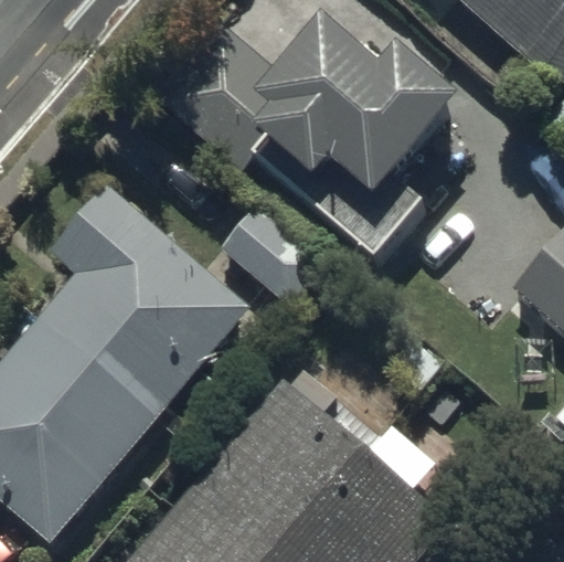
[(459,0),(542,73),(563,82),(563,0),(459,0)]
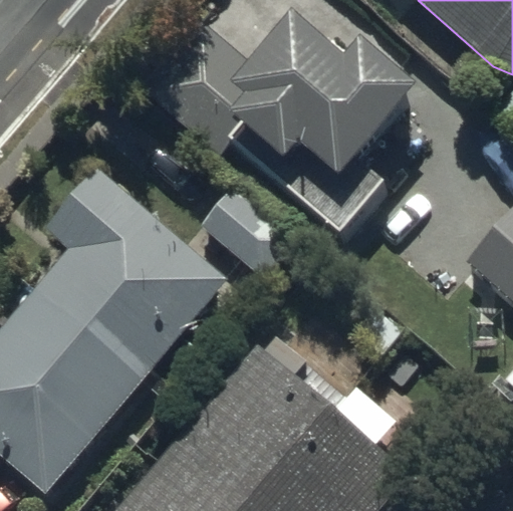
[(200,17),(143,92),(217,155),(229,141),(338,232),(382,180),(354,157),(417,82),(360,35),(344,54),(290,10),(249,59),(200,17)]
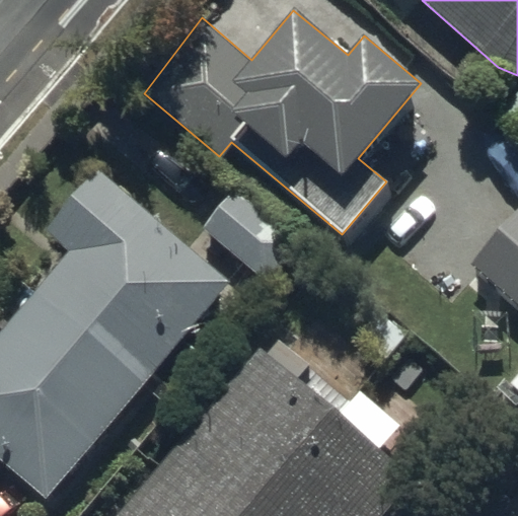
[(0,459),(46,499),(231,285),(98,169),(47,229),(68,247),(0,325),(0,459)]
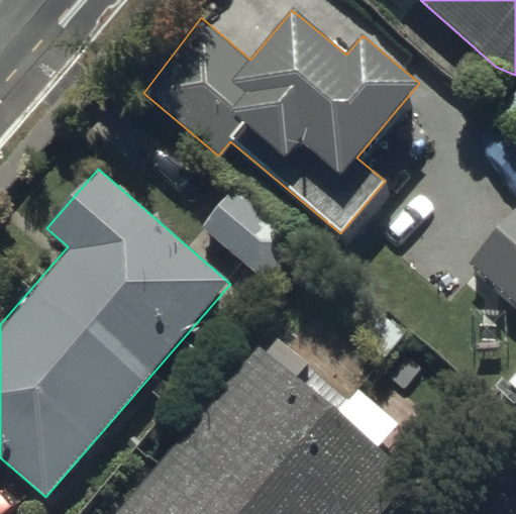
[(233,187),(201,224),(263,278),(295,240),(233,187)]
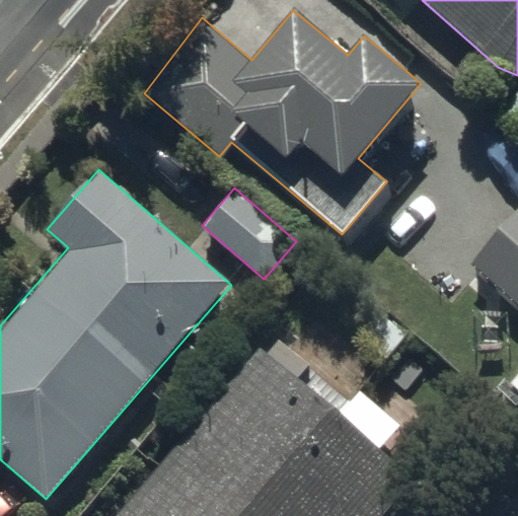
[(517,206),(466,265),(517,309),(517,206)]
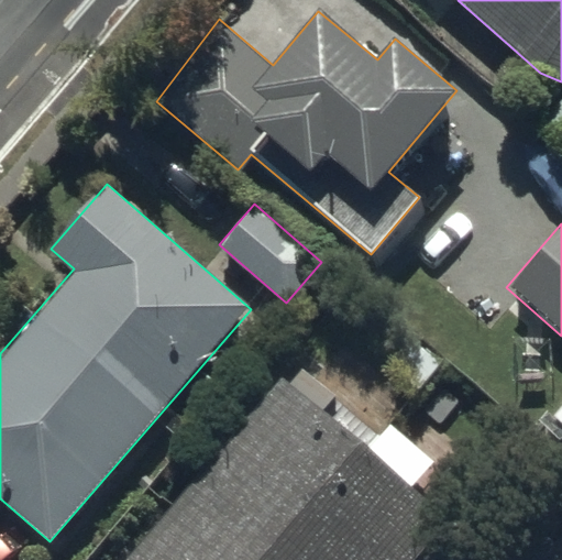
[(416,559),(460,509),(291,364),(121,559),(416,559)]
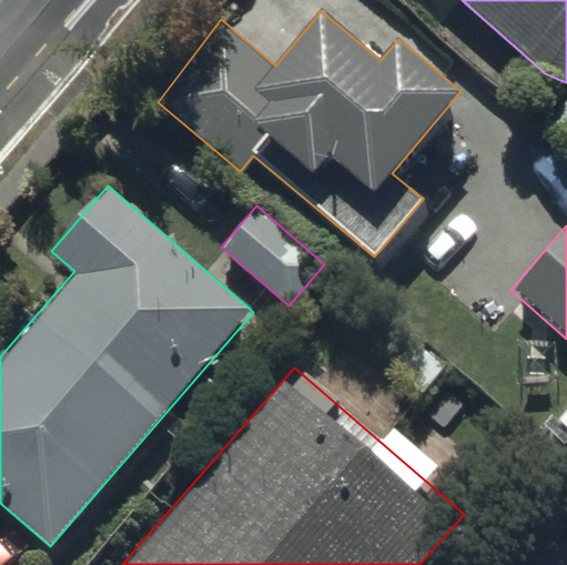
[(566,412),(560,406),(537,432),(560,451),(514,507),(564,548),(566,544),(566,412)]
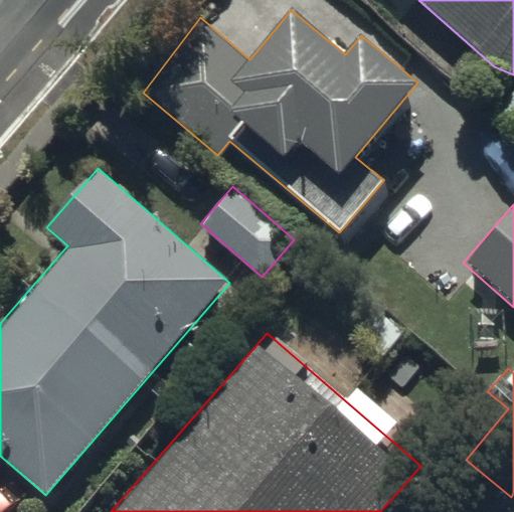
All buildings are outlined.
